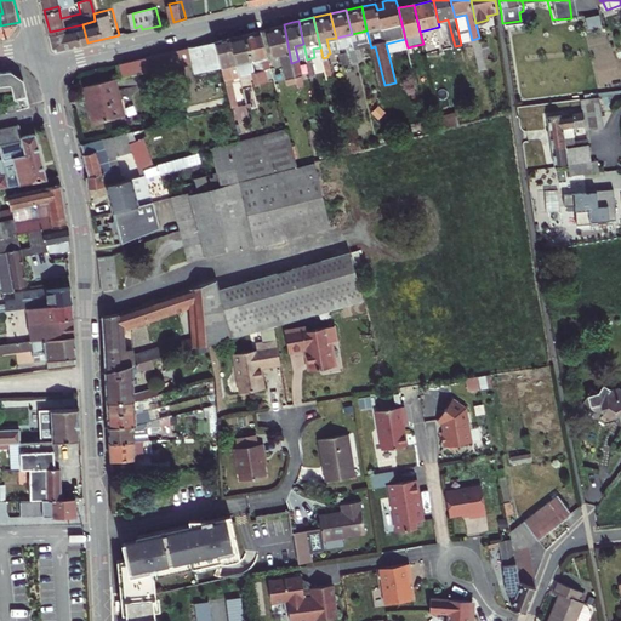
[(0,36),(12,34),(20,22),(0,26),(0,36)]
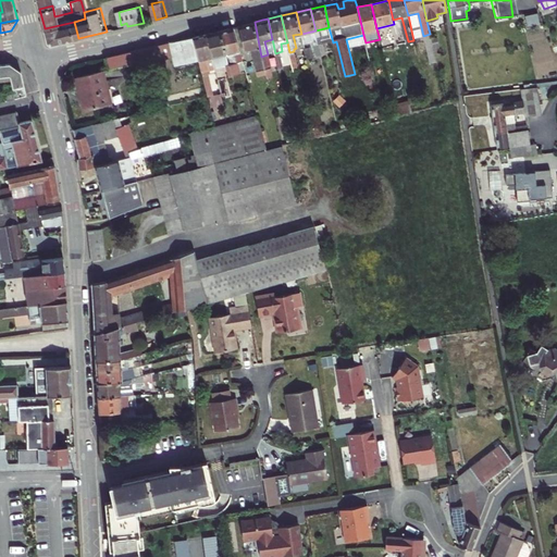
[(78,38),(74,22),(45,28),(48,38),(57,44),(78,38)]
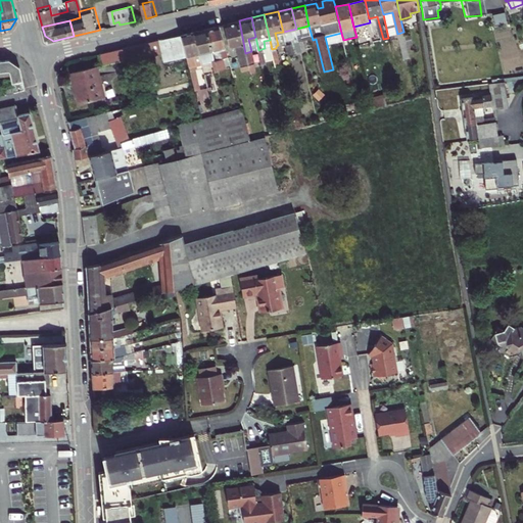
[(245,53),(239,20),(225,24),(230,45),(236,44),(240,57),(246,56),(245,53)]
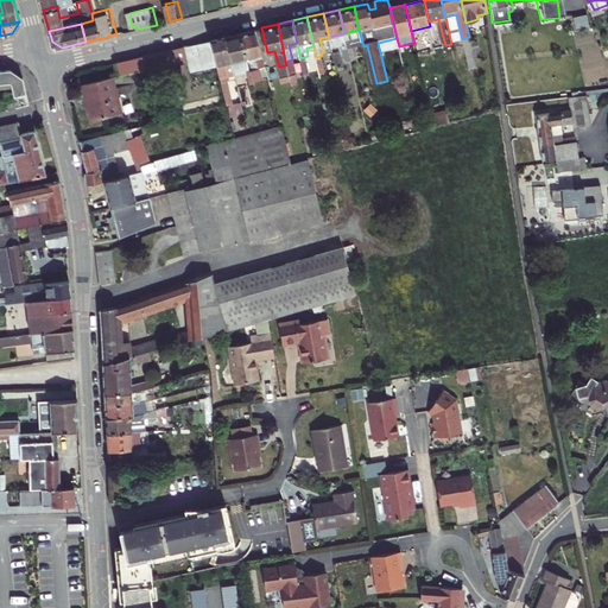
[(261,55),(254,30),(240,32),(249,70),(253,83),(263,81),(257,56),(261,55)]
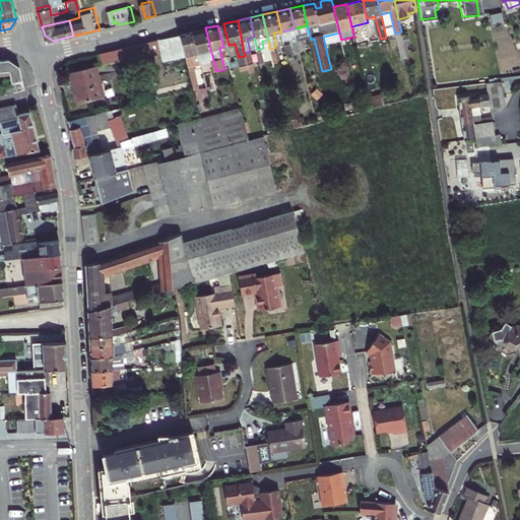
[(213,60),(205,27),(193,30),(198,54),(200,63),(213,60)]
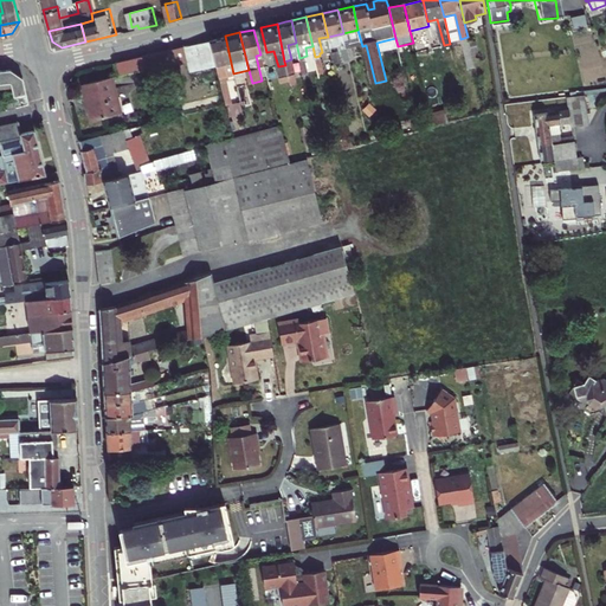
[(231,63),(225,36),(210,39),(216,66),(231,63)]
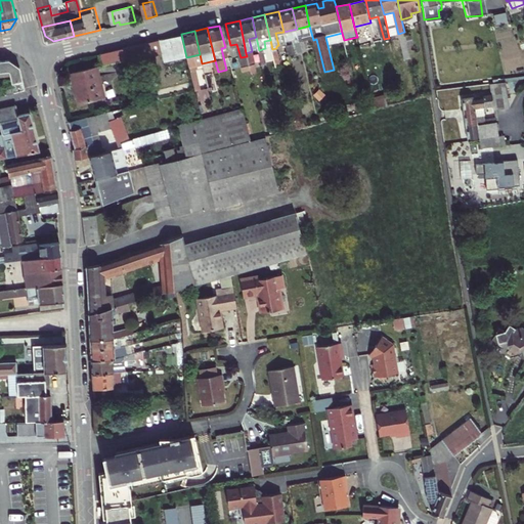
[(186,57),(181,34),(173,36),(159,40),(165,66),(187,60),(186,57)]
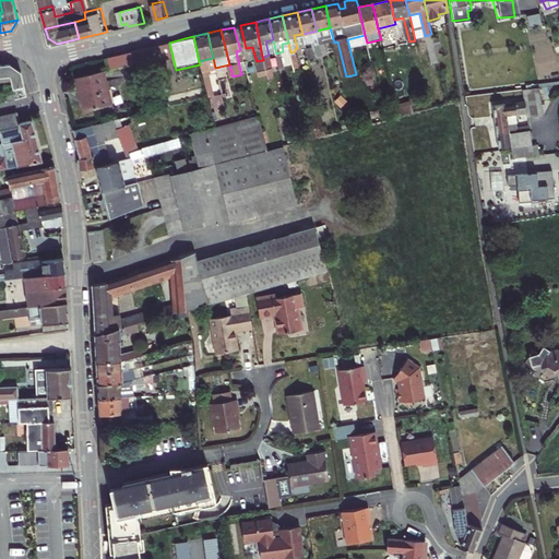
[(159,45),(162,57),(169,55),(167,43),(159,45)]
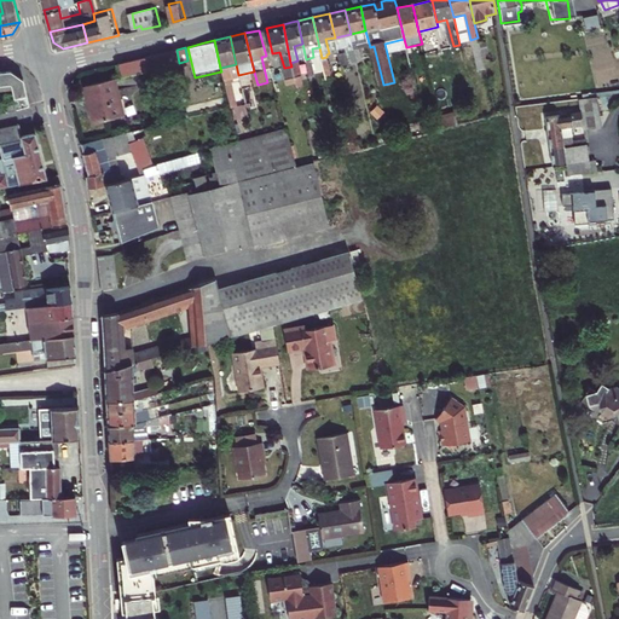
[(117,63),(121,77),(179,63),(177,50),(117,63)]
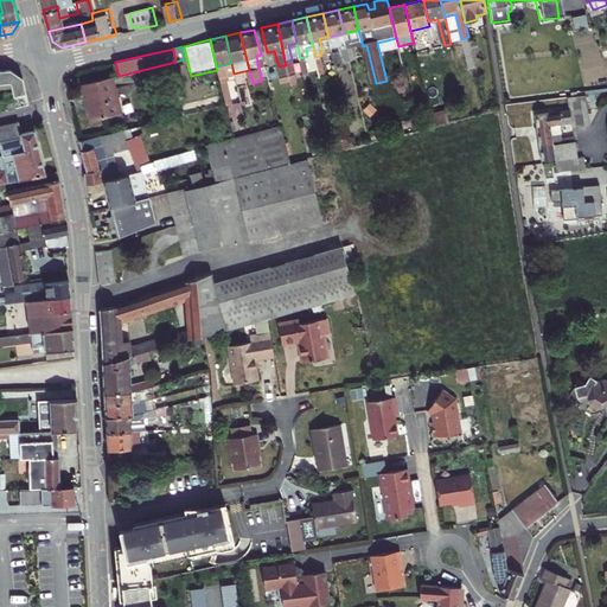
[(294,76),(292,59),(285,62),(286,65),(287,74),(288,77),(294,76)]
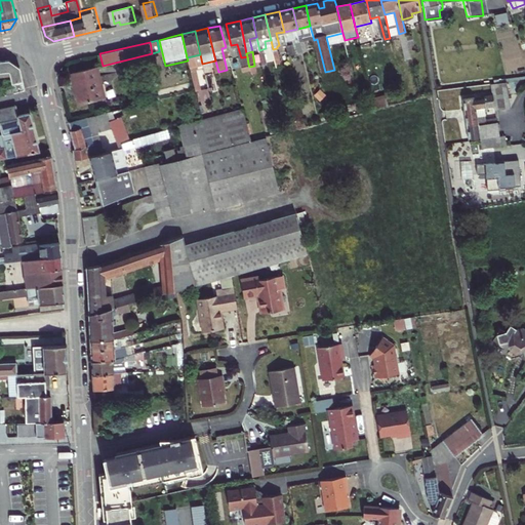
[(0,57),(0,69),(7,68),(9,74),(0,76),(0,78),(1,82),(0,82),(0,93),(25,88),(19,66),(6,56),(0,57)]
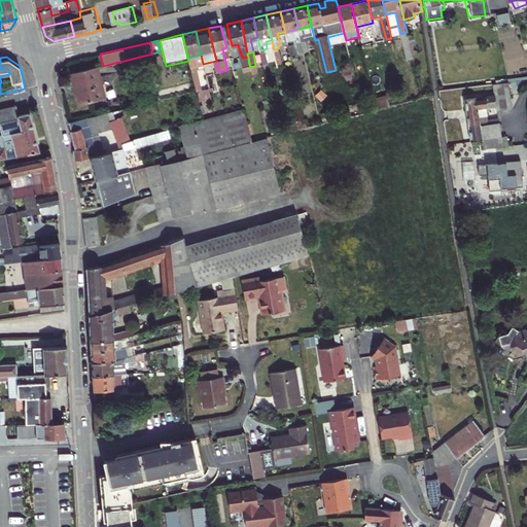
[(97,69),(73,75),(80,106),(104,101),(97,69)]
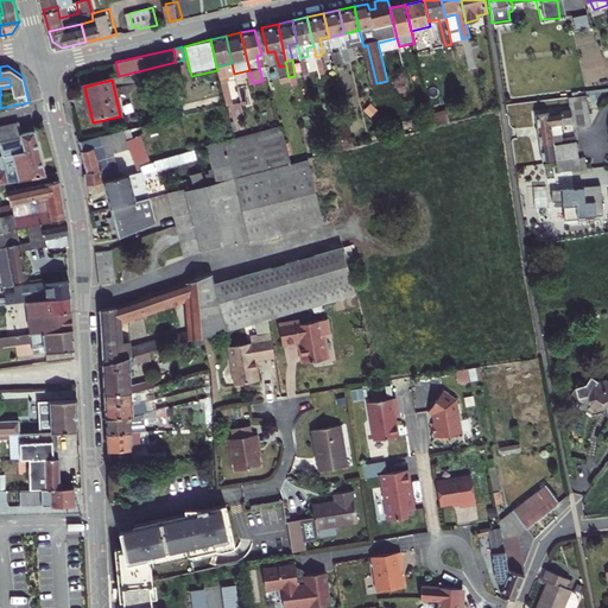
[(583,97),(565,100),(567,112),(555,113),(556,126),(569,125),(569,128),(587,126),(587,125),(594,124),(593,114),(586,115),(583,97)]
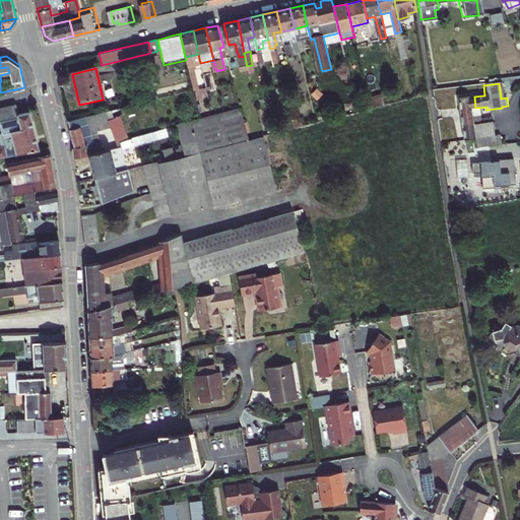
[(371,109),(383,106),(381,93),(369,96),(371,109)]
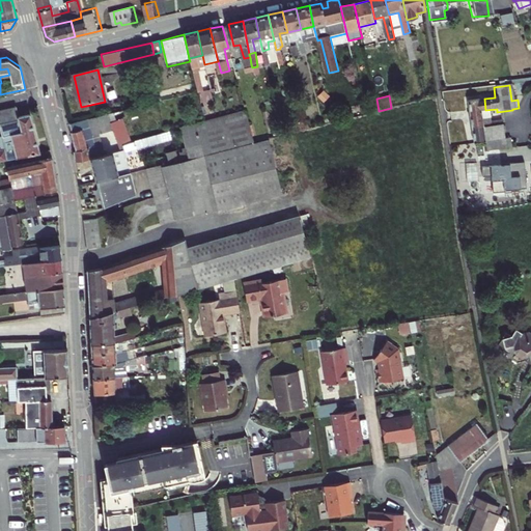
[(463,102),(468,144),(475,143),(482,143),(479,119),(478,111),(485,110),(484,99),(463,102)]
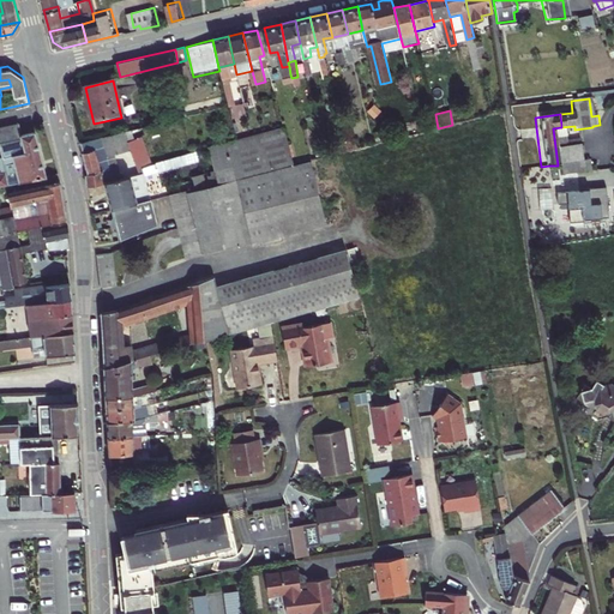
[(0,125),(0,185),(47,175),(35,131),(23,133),(19,121),(0,125)]
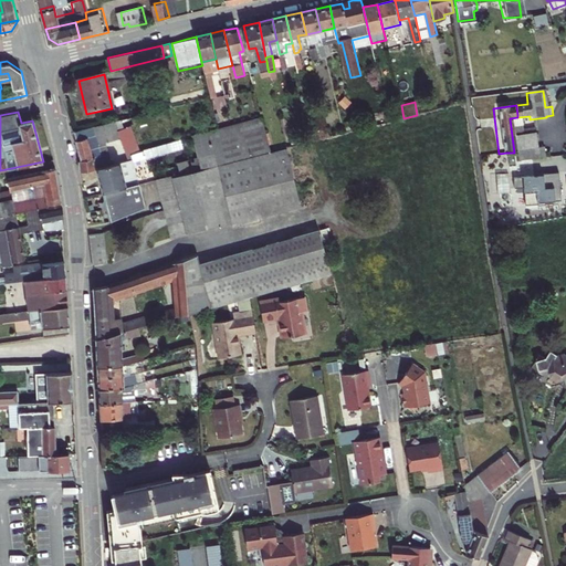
[(88,148),(119,139),(116,130),(113,123),(73,133),(80,161),(77,161),(80,174),(97,169),(100,168),(97,157),(91,158),(88,148)]
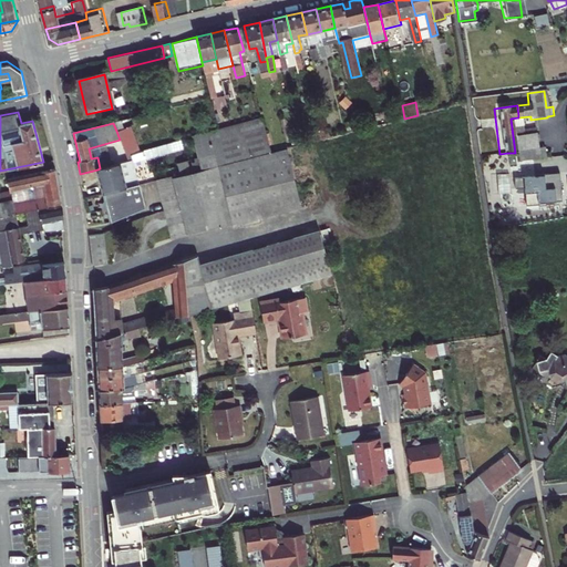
[(121,144),(134,138),(130,126),(116,131),(120,140),(121,144)]
